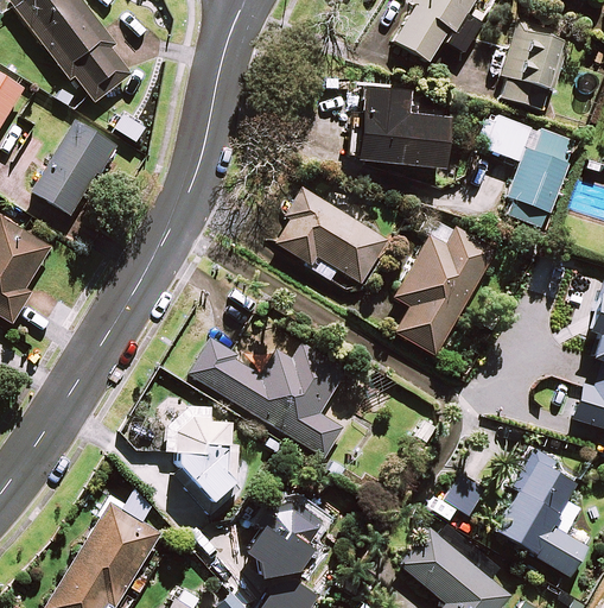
[(112,39),(82,0),(10,0),(71,81),(76,77),(96,103),(132,76),(107,44),(112,39)]
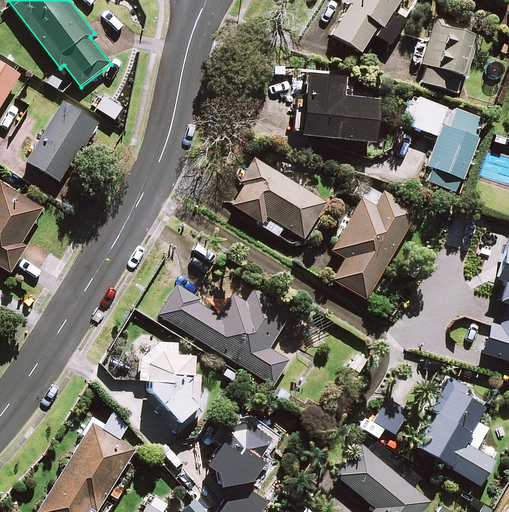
[(401,0),(343,0),(351,4),(333,35),(362,52),(373,33),(390,43),(404,19),(394,13),(401,0)]
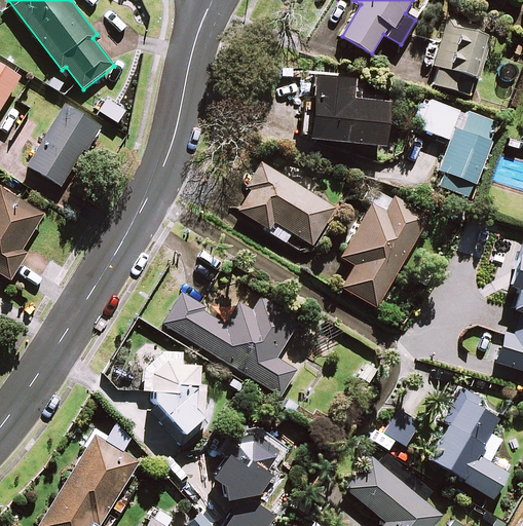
[(448,22),(434,65),(439,67),(433,86),(471,99),(475,87),(491,36),(448,22)]
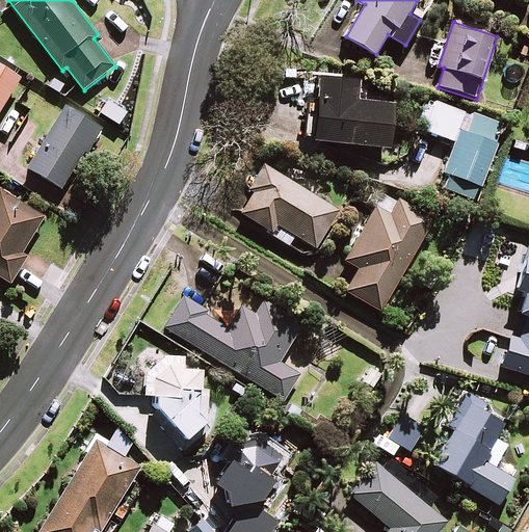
[(0,113),(21,77),(0,64),(0,113)]
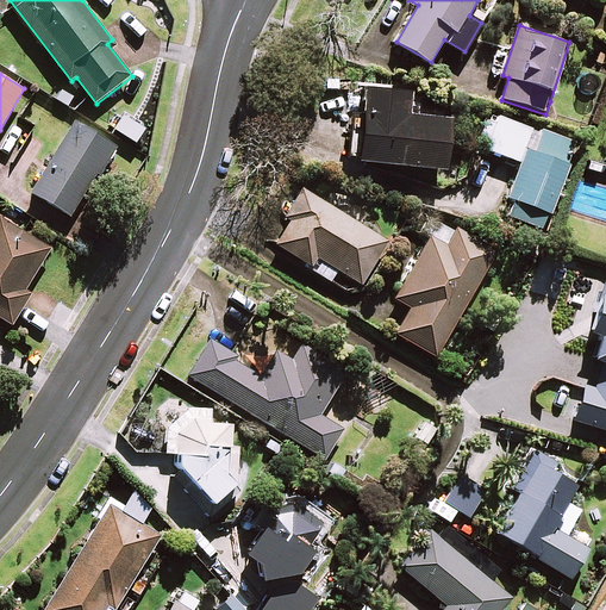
[(407,91),(362,87),(356,160),(443,168),(447,118),(405,114),(407,91)]
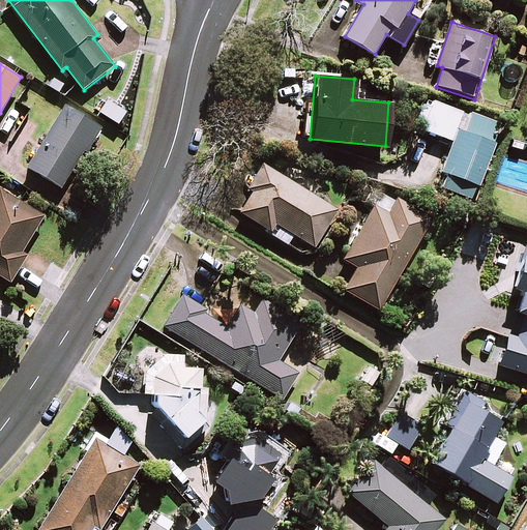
[(454,141),(442,171),(448,173),(443,187),(474,199),(501,120),(429,94),(416,127),(454,141)]
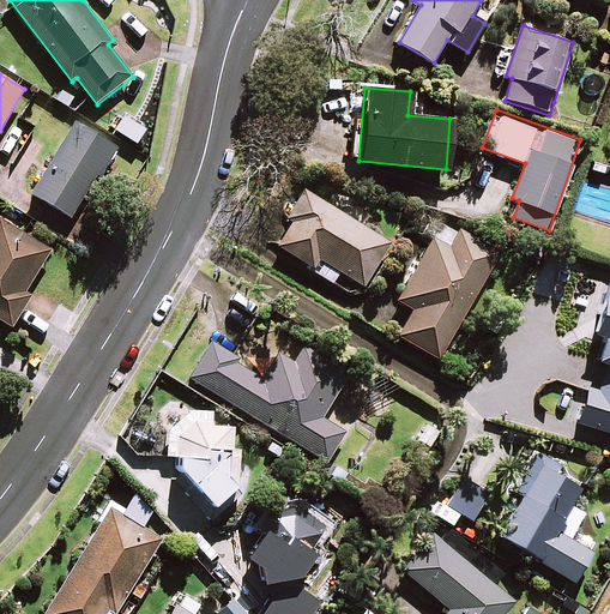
[(118,148),(79,122),(34,193),(72,218),(118,148)]
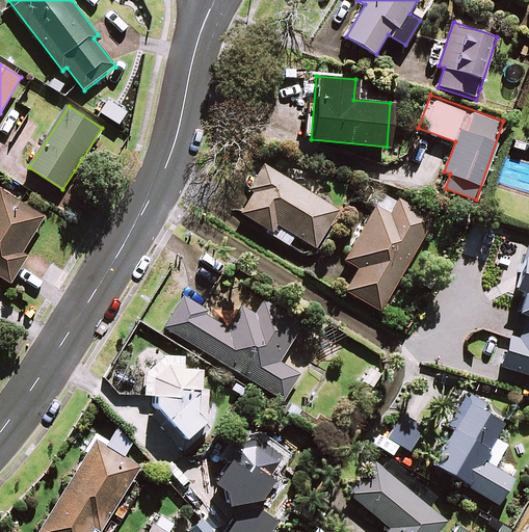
[(236,210),(291,244),(296,236),(317,248),(340,211),(264,164),(247,191),(252,194),(247,202),(242,198),(236,210)]
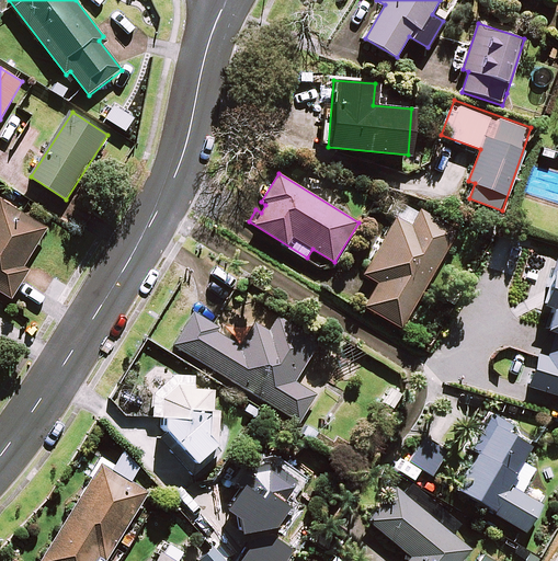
[(48,229),(1,199),(0,202),(0,290),(11,298),(30,268),(25,265),(48,229)]
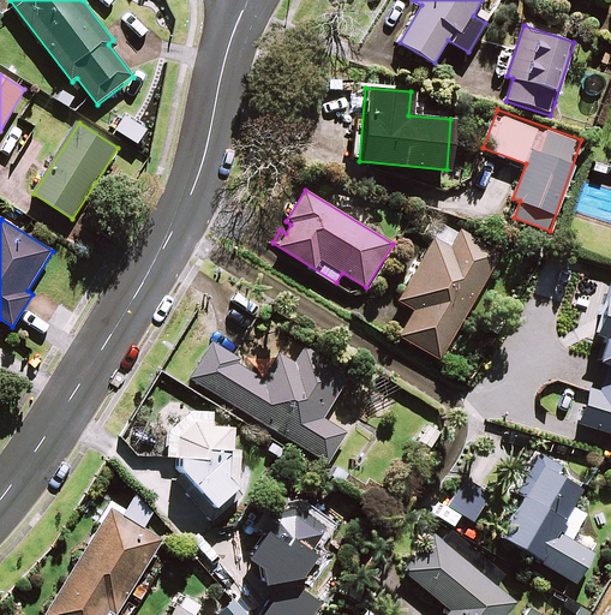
[(501,255),(461,232),(451,249),(435,239),(399,300),(415,310),(400,336),(441,359),(501,255)]
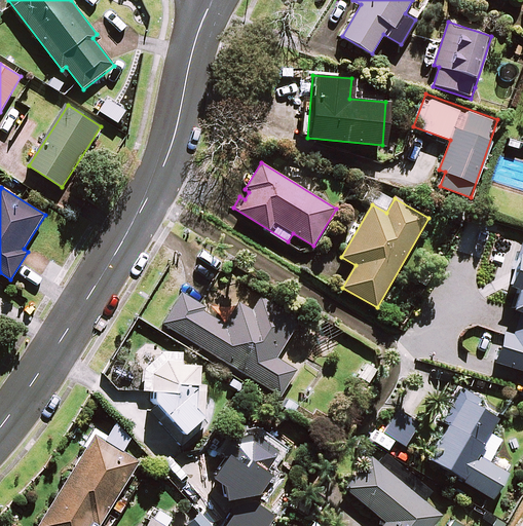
[(511,308),(519,311),(513,333),(503,330),(493,362),(522,371),(522,239),(507,286),(517,289),(511,308)]
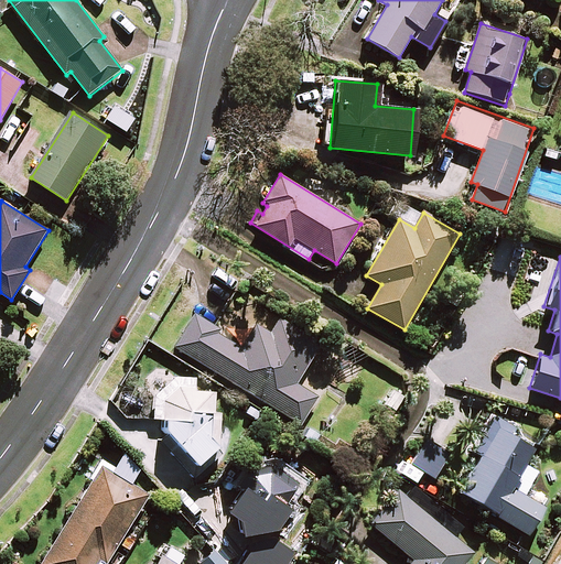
[(268,333),(257,326),(243,348),(223,336),(225,332),(195,313),(175,346),(302,424),(319,397),(295,382),(315,350),(322,340),(279,314),(268,333)]
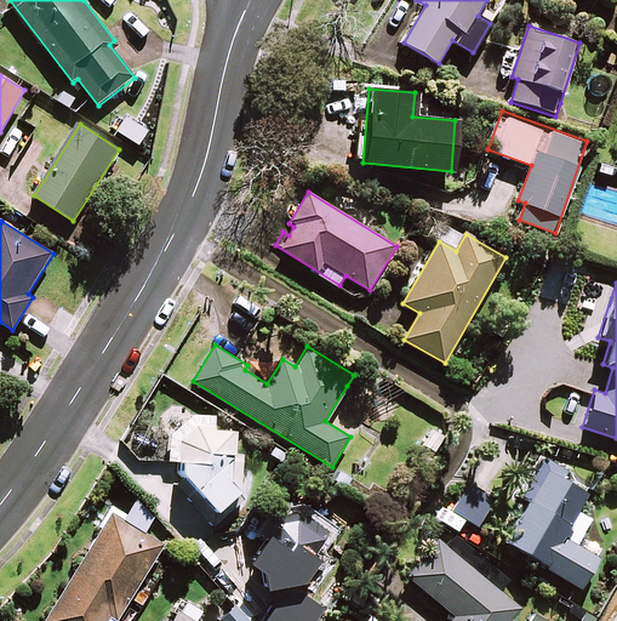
[(217,414),(194,411),(167,436),(169,461),(181,461),(173,485),(212,529),(246,497),(241,493),(244,454),(236,455),(239,432),(217,414)]
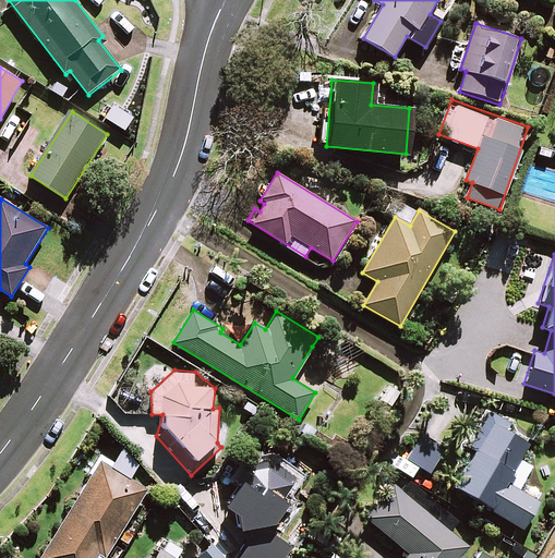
[(455,486),(491,506),(487,511),(522,531),(533,510),(540,499),(520,487),(532,466),(519,459),(528,443),(507,431),(511,423),(491,411),(486,419),(470,447),(475,450),(455,486)]
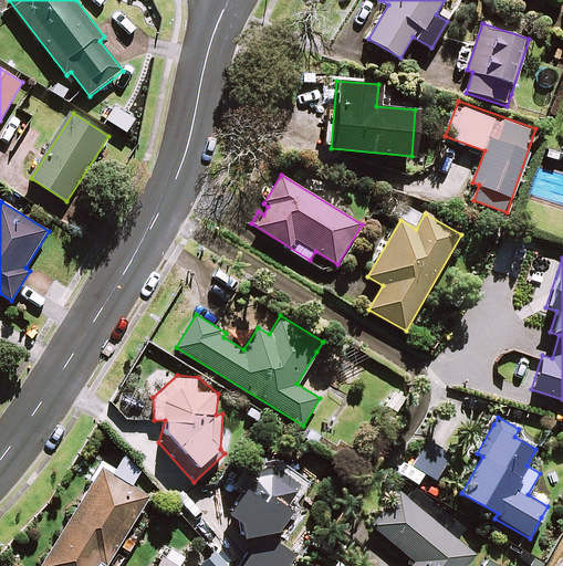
[(454,453),(431,439),(414,465),(436,480),(454,453)]
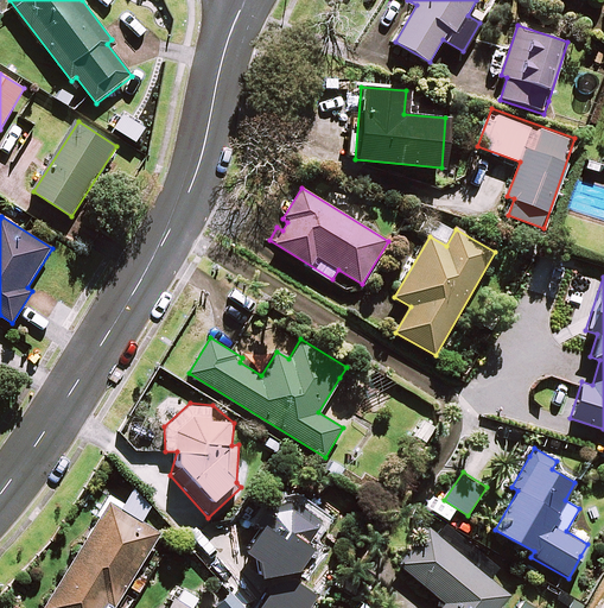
[(325,518),(281,489),(253,538),(258,555),(271,552),(286,562),(299,562),(325,518)]
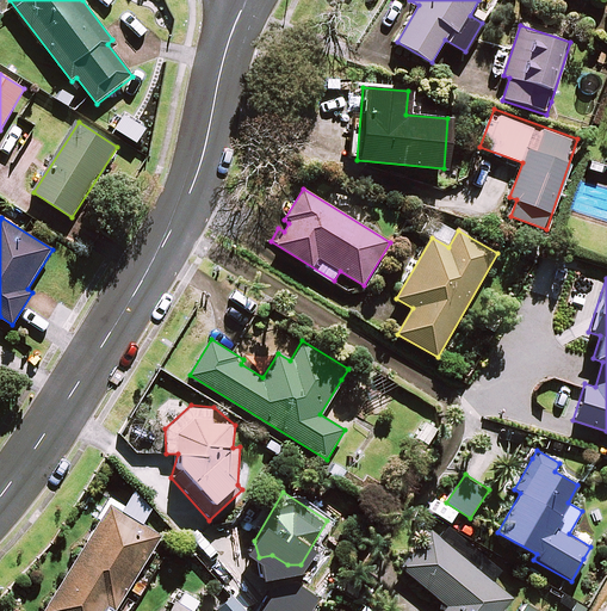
[(161,536),(110,505),(44,610),(106,610),(111,604),(117,609),(161,536)]
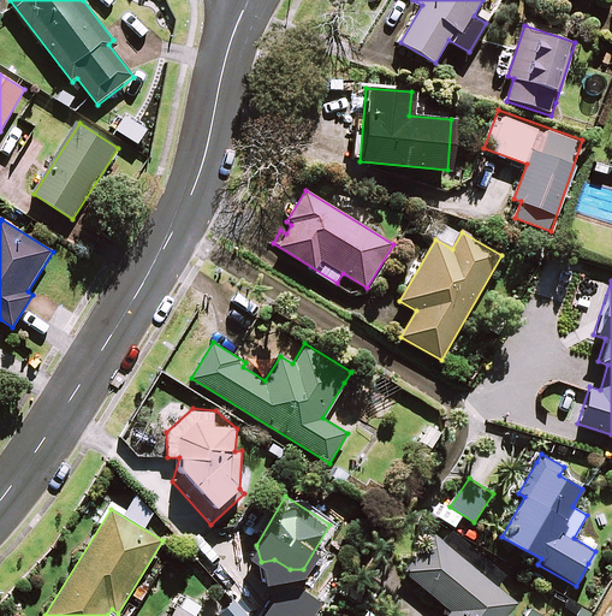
[(505,615),(516,603),(435,535),(405,572),(452,610),(447,615),(505,615)]
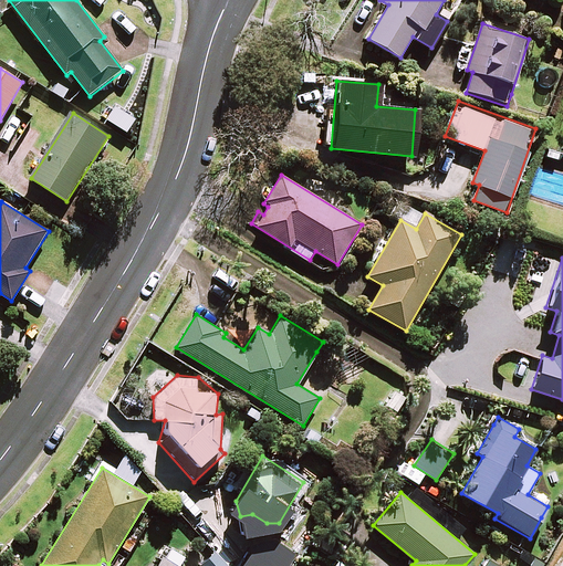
[(264,540),(243,565),(285,565),(291,561),(264,540)]
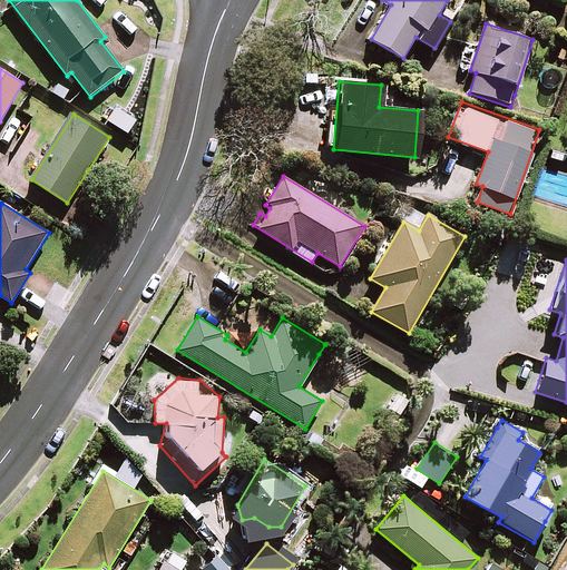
All buildings are outlined.
